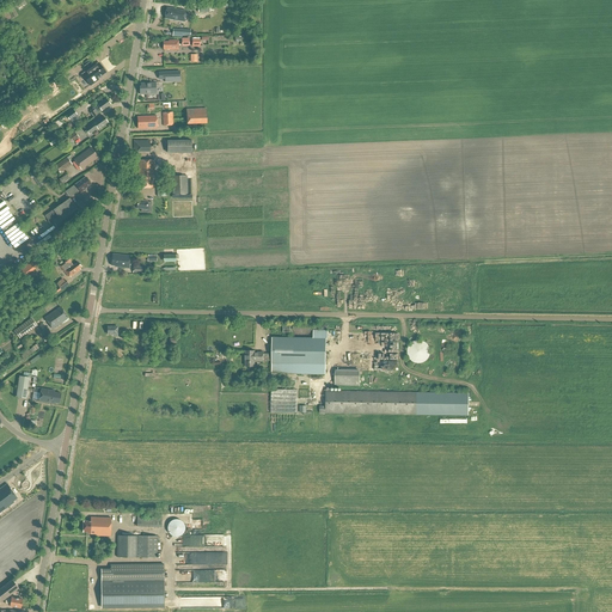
[(199,4),(199,13),(210,13),(210,10),(210,4),(199,4)]
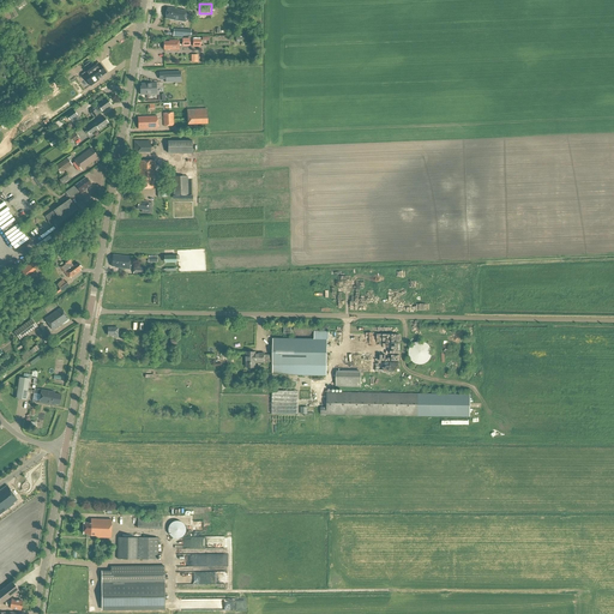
[(12,19),(18,16),(13,8),(8,12),(7,12),(11,18),(12,19)]
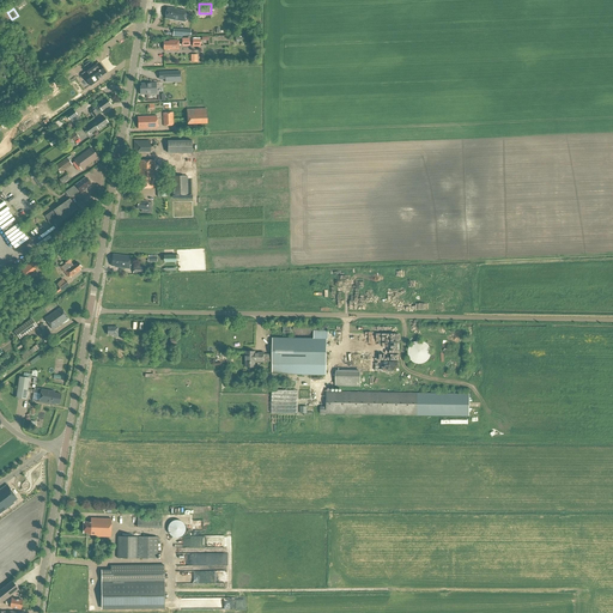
[(168,8),(165,19),(184,23),(186,11),(168,8)]
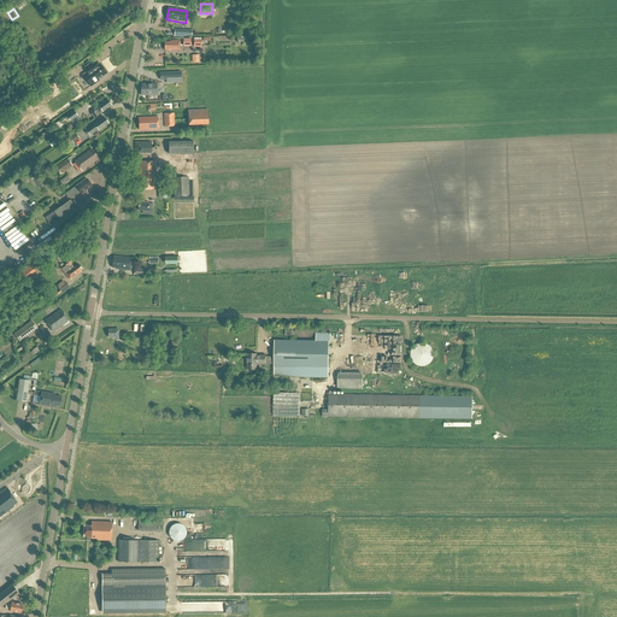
[(7,12),(9,12),(6,10),(0,12),(0,13),(5,22),(11,18),(7,12)]
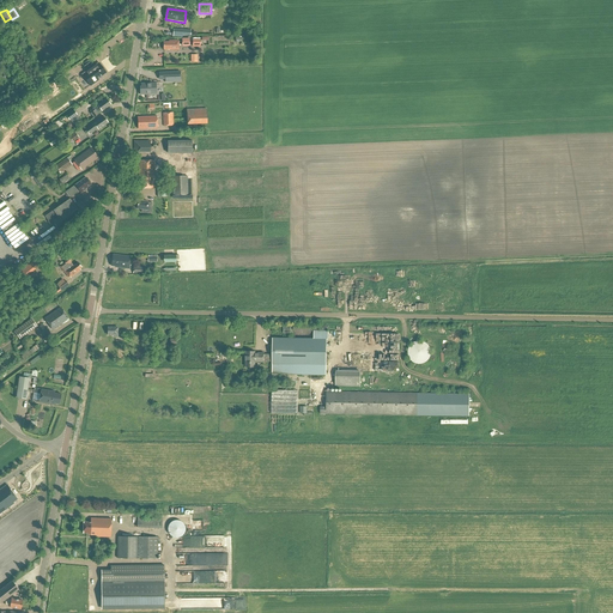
[(163,42),(163,50),(170,50),(170,52),(178,52),(178,41),(169,41),(169,42),(163,42)]
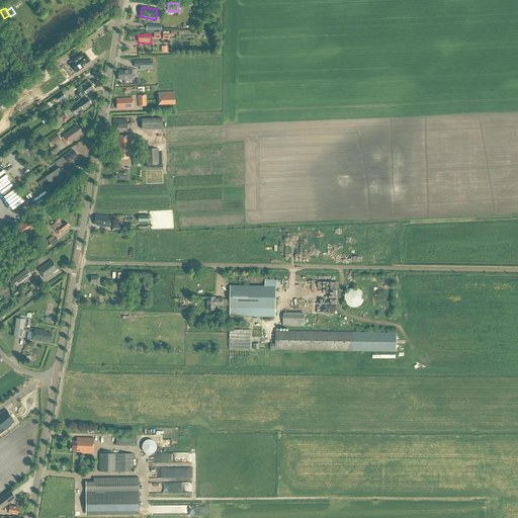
[(84,54),(81,55),(79,52),(72,57),(74,61),(70,64),(76,73),(83,68),(83,67),(89,61),(84,54)]
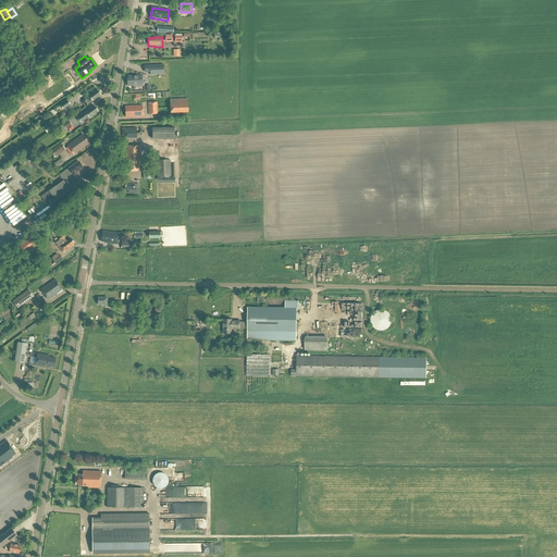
[(127,79),(127,87),(135,86),(143,86),(141,75),(128,76),(128,79),(127,79)]
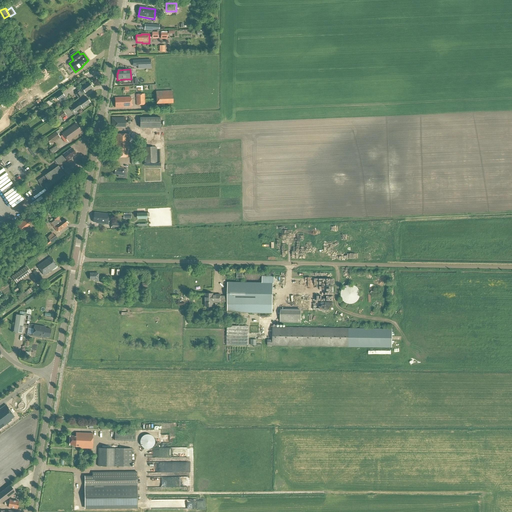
[(85,93),(92,88),(89,83),(77,91),(78,93),(76,95),(78,98),(81,96),(81,95),(85,93)]
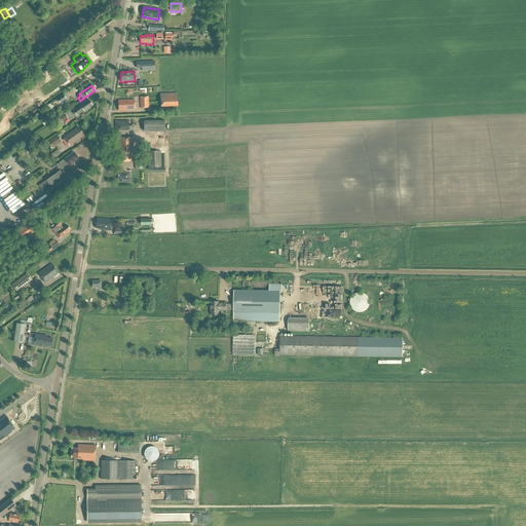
[(157,94),(158,107),(177,106),(176,92),(157,94)]
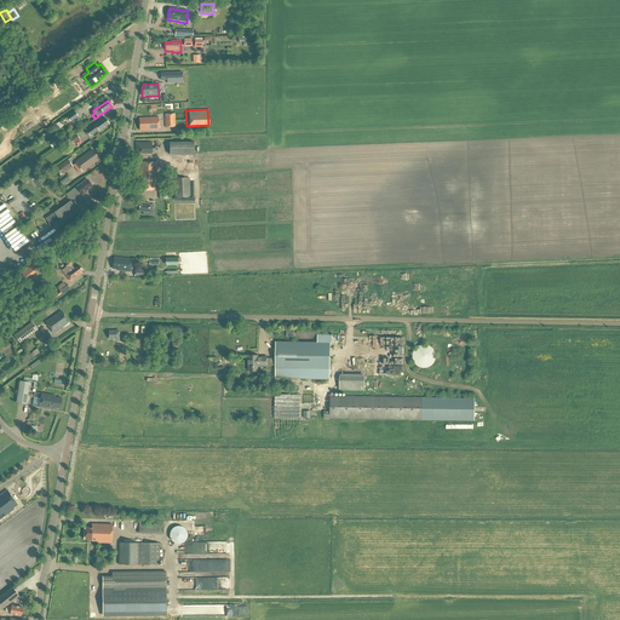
[(165,127),(176,127),(174,114),(165,115),(165,127)]
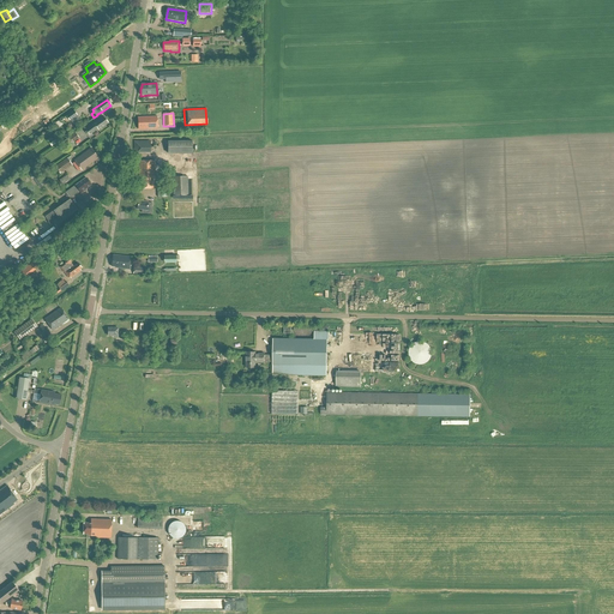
[(108,124),(103,116),(85,130),(89,136),(97,130),(98,131),(108,124)]
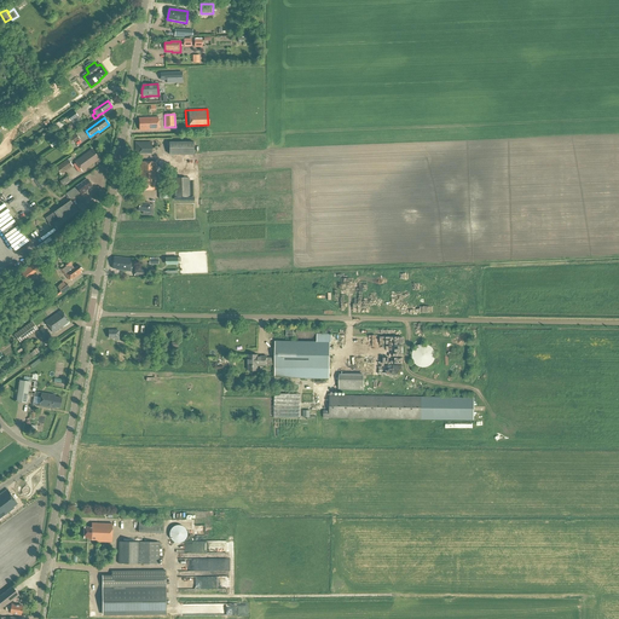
[(160,131),(158,117),(139,119),(140,131),(160,131)]
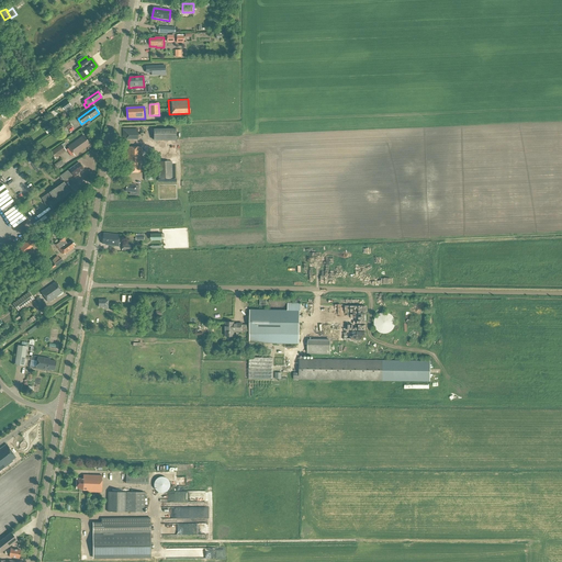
[(69,122),(64,126),(64,125),(58,130),(63,134),(67,131),(72,126),(69,122)]
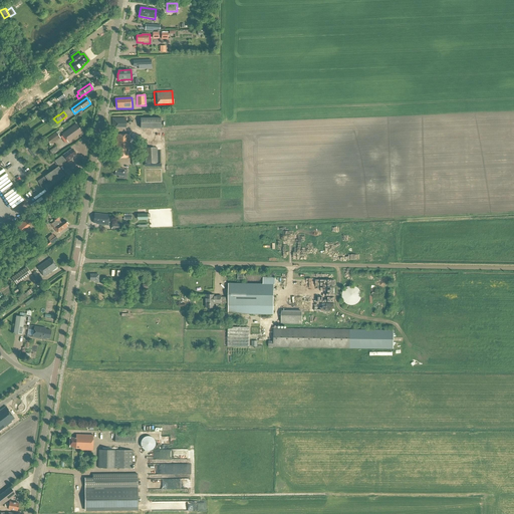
[(124,126),(124,117),(111,118),(111,127),(124,126)]
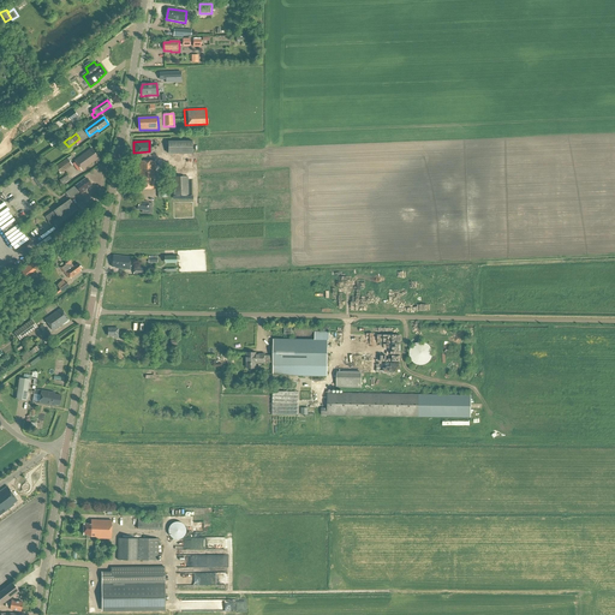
[(191,154),(191,141),(163,141),(163,154),(191,154)]
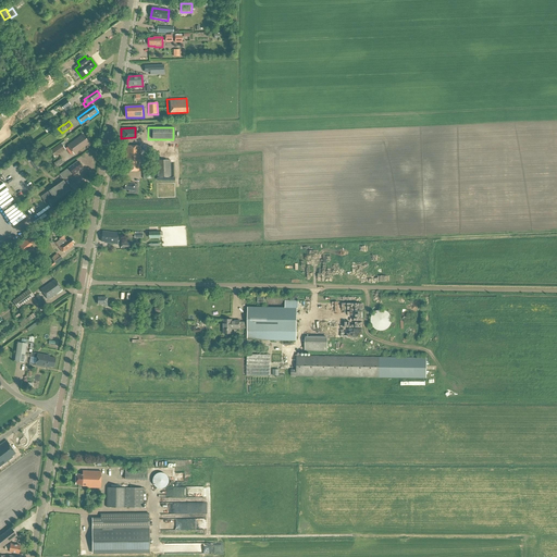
[(88,141),(83,135),(67,146),(74,155),(87,145),(86,144),(88,141)]
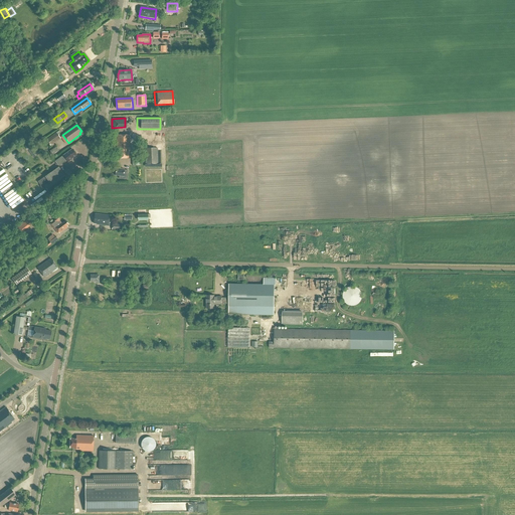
[(60,139),(56,133),(46,140),(50,146),(60,139)]
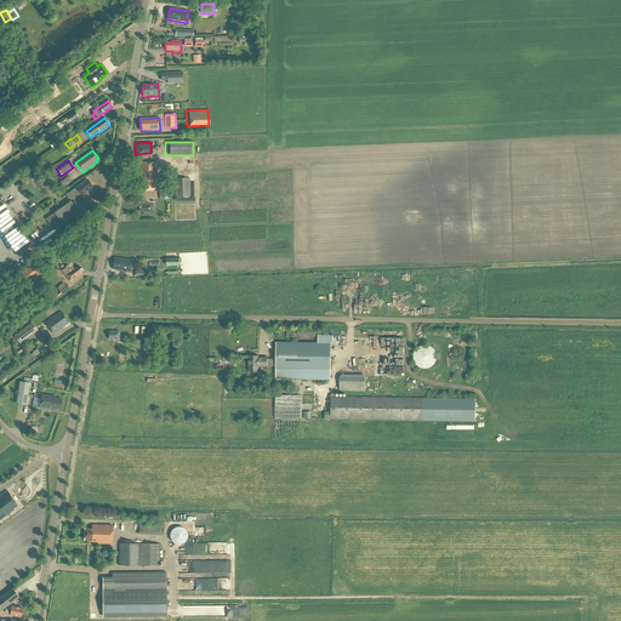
[(158,192),(158,163),(141,163),(141,192),(158,192)]
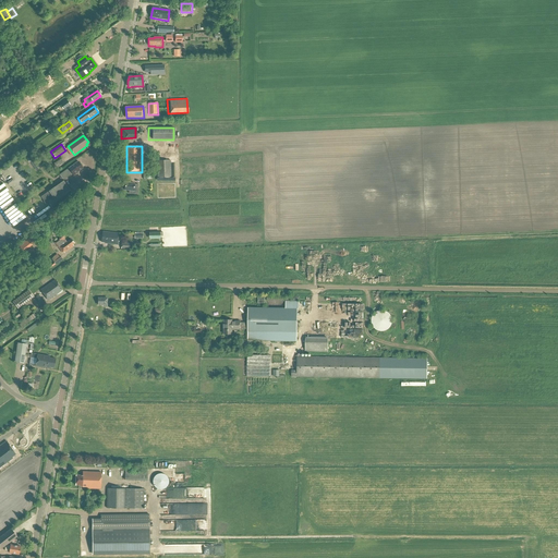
[(170,178),(170,160),(157,161),(158,178),(170,178)]
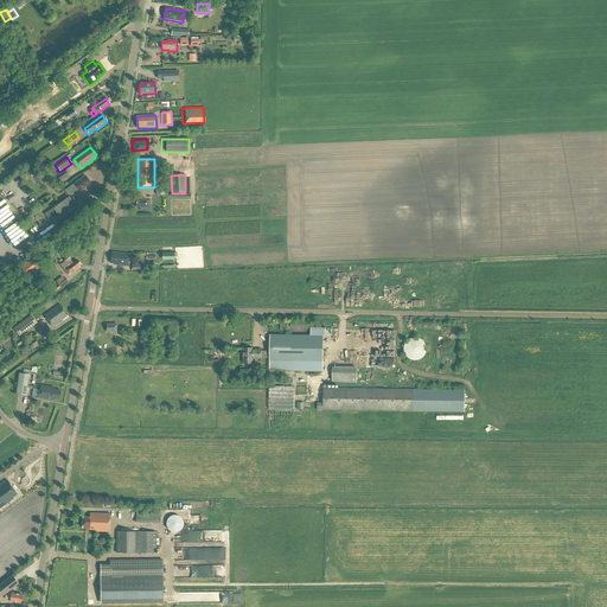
[(90,184),(84,176),(75,184),(65,190),(69,196),(78,189),(81,192),(85,189),(84,187),(90,184)]
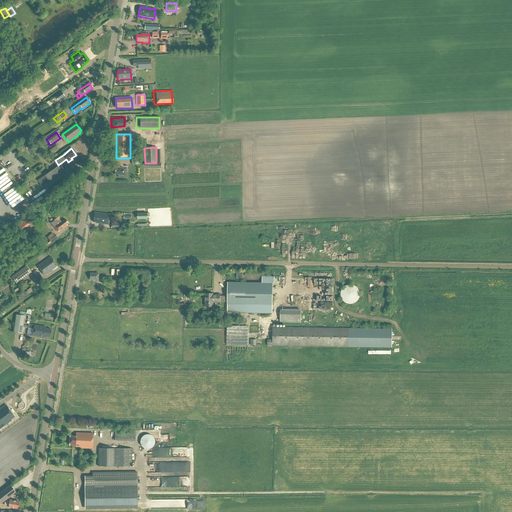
[(44,185),(48,192),(67,179),(58,166),(50,172),(37,181),(41,185),(42,185),(43,186),(44,185)]
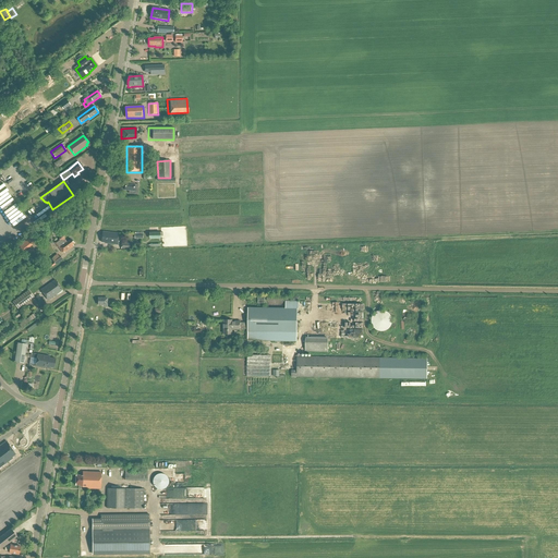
[(125,183),(124,191),(129,191),(129,193),(137,195),(138,187),(138,185),(135,184),(125,183)]
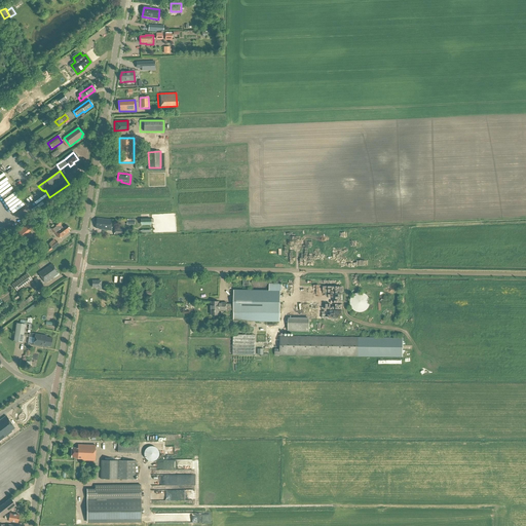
[(8,184),(0,189),(0,198),(0,199),(5,205),(17,198),(8,184)]
